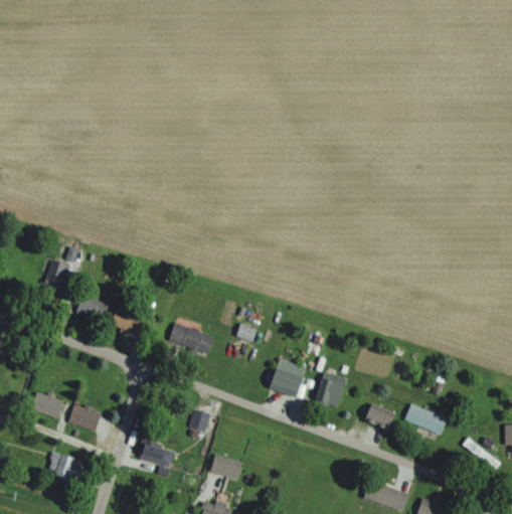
[(48,287),(64,289),(68,264),(51,262),(48,287)]
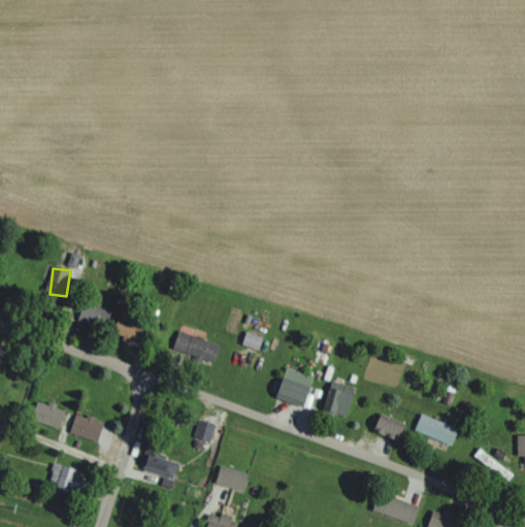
[(112,311),(84,303),(78,321),(108,329),(112,311)]
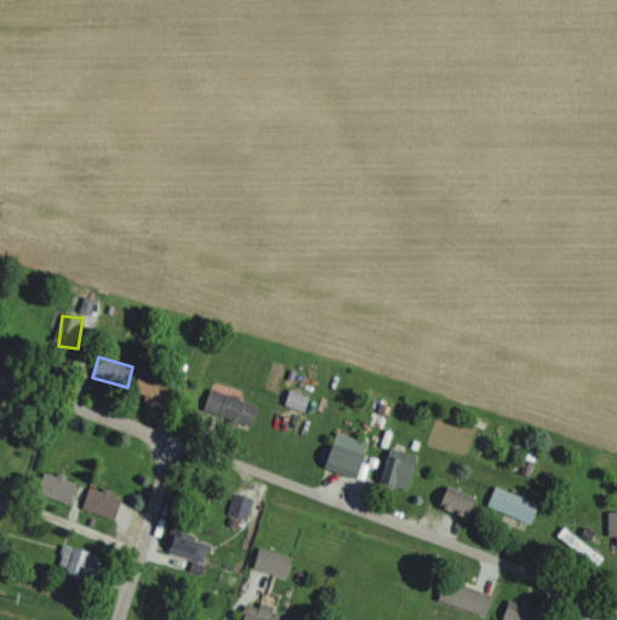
[(158,402),(164,380),(138,373),(132,394),(158,402)]
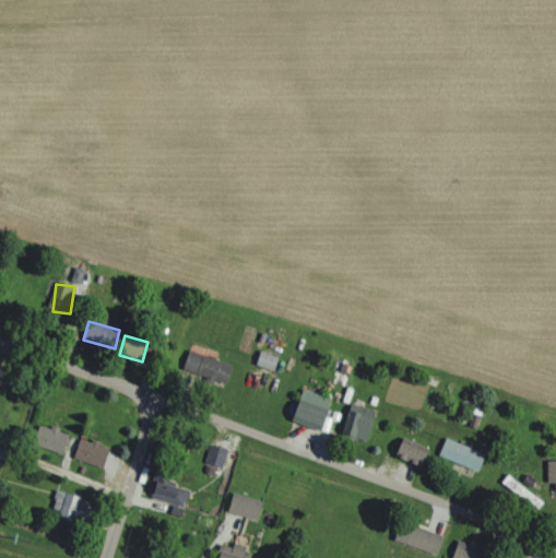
[(214,382),(214,381),(226,386),(233,366),(190,351),(182,370),(214,382)]
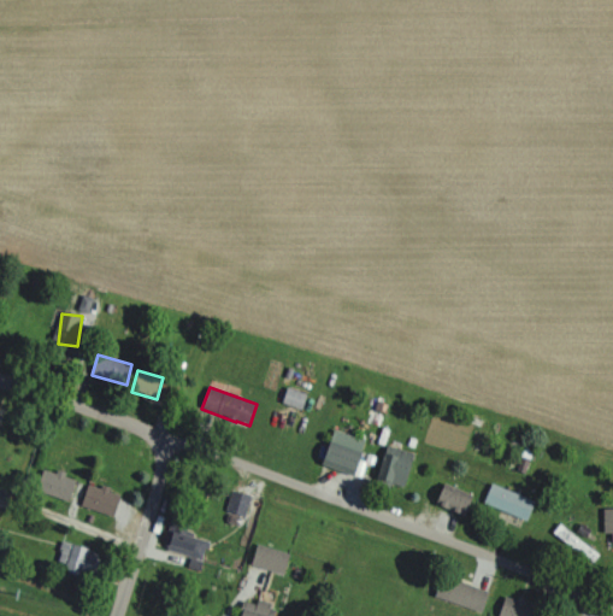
[(282,403),(302,410),(308,394),(288,387),(282,403)]
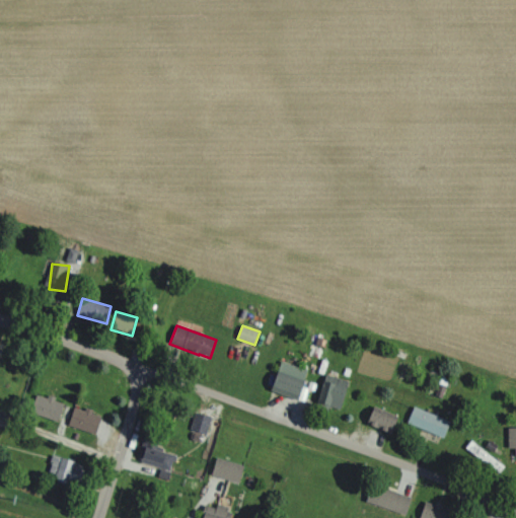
[(306,370),(279,362),(270,391),(297,399),(306,370)]
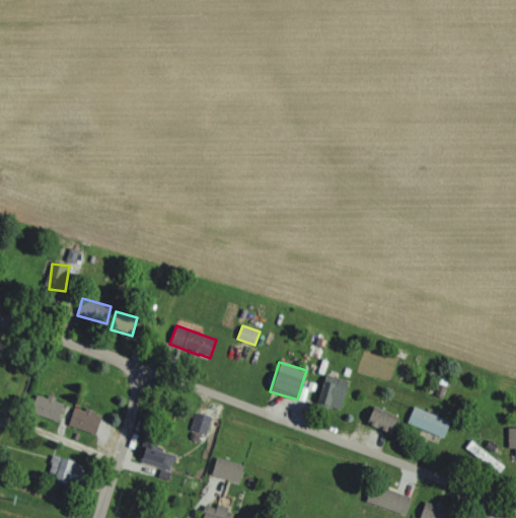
[(342,409),(347,380),(324,376),(319,405),(342,409)]
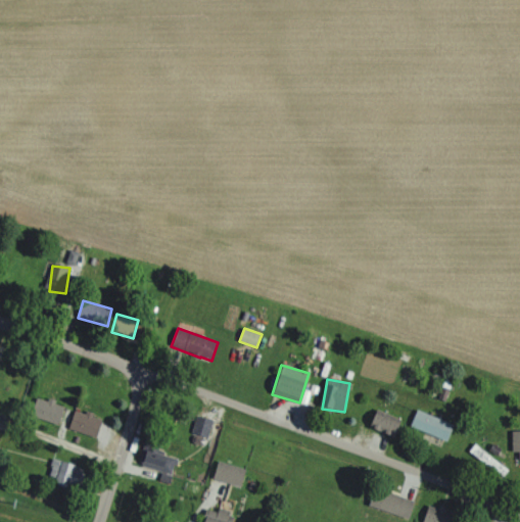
[(59,425),(65,407),(56,405),(57,402),(38,396),(32,416),(59,425)]
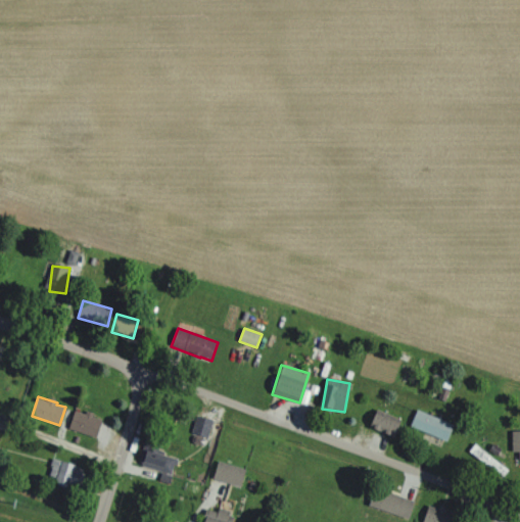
[(102,420),(95,418),(96,415),(76,410),(69,430),(98,437),(102,420)]
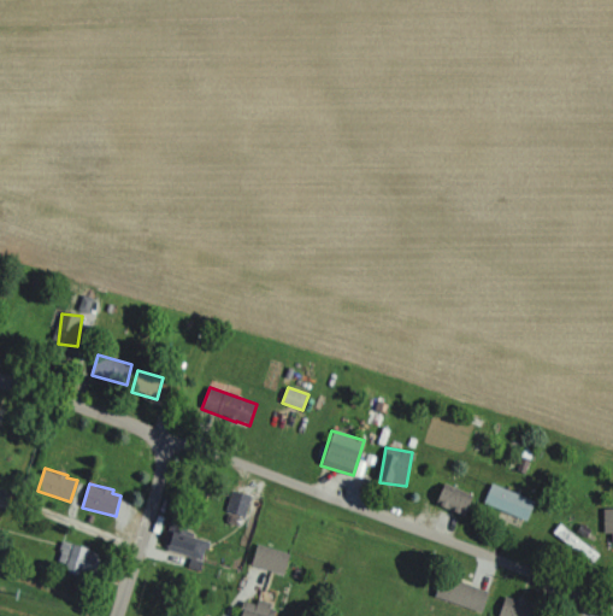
[(536,503),(493,484),(484,503),(526,521),(536,503)]
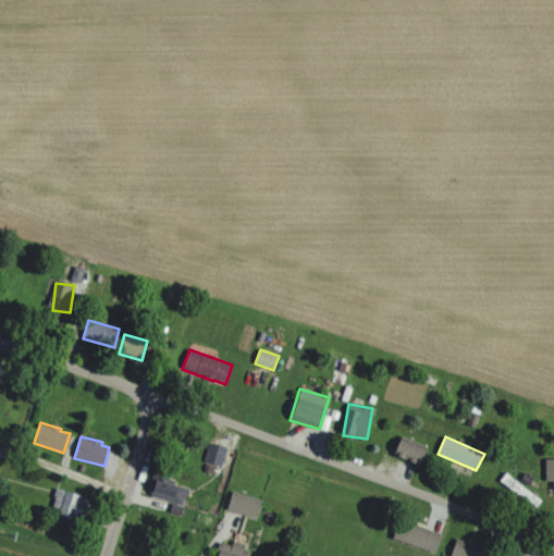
[(393,456),(423,465),(429,446),(398,437),(393,456)]
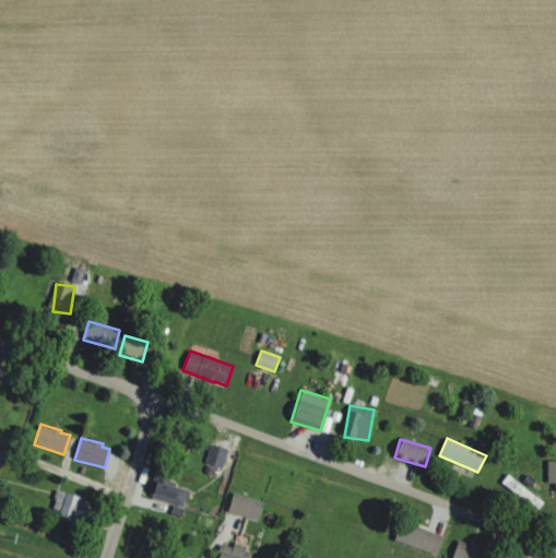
[(206,464),(223,469),(228,449),(212,444),(206,464)]
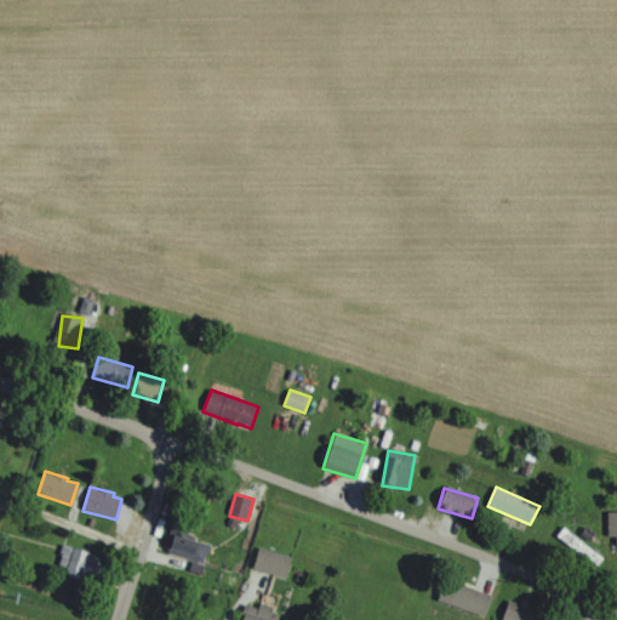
[(58,574),(85,580),(91,552),(64,546),(58,574)]
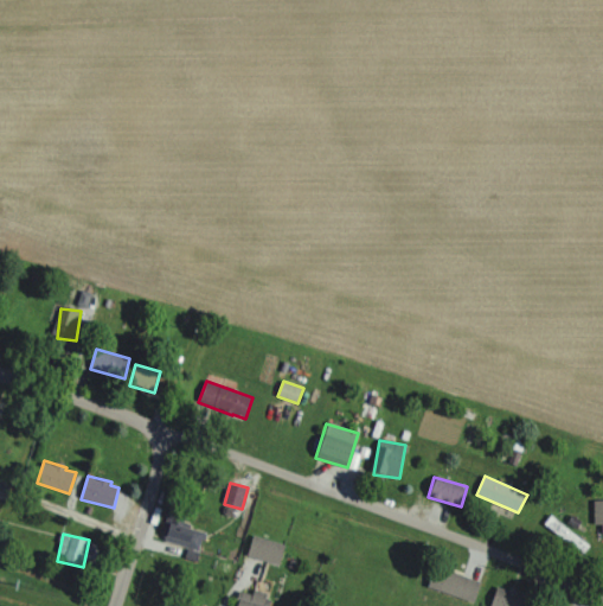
[(247,556),(281,566),(287,546),(252,535),(247,556)]
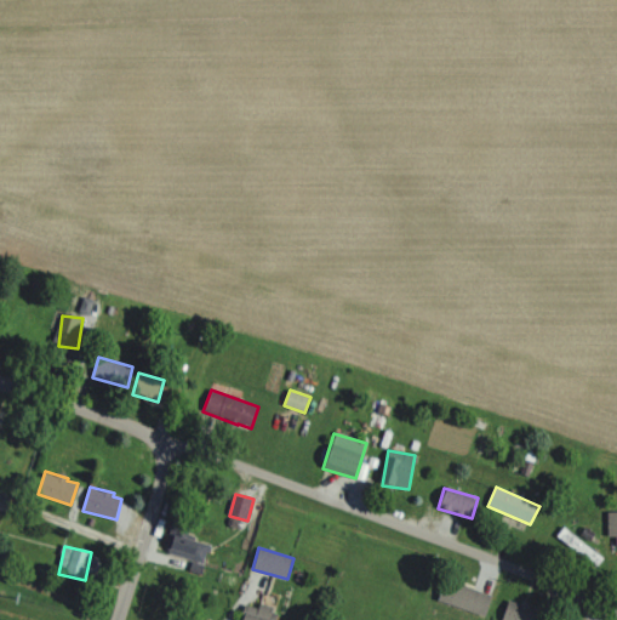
[(489,614),(492,592),(443,582),(439,606),(489,614)]
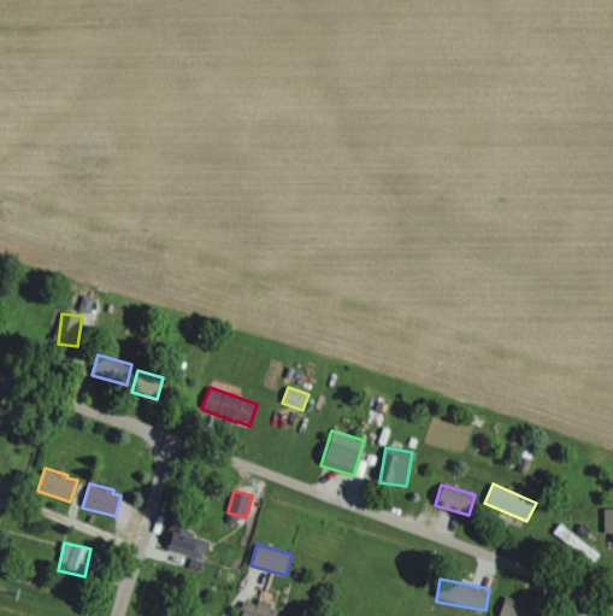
[(518,598),(517,600),(507,597),(499,615),(538,615),(542,608),(518,598)]
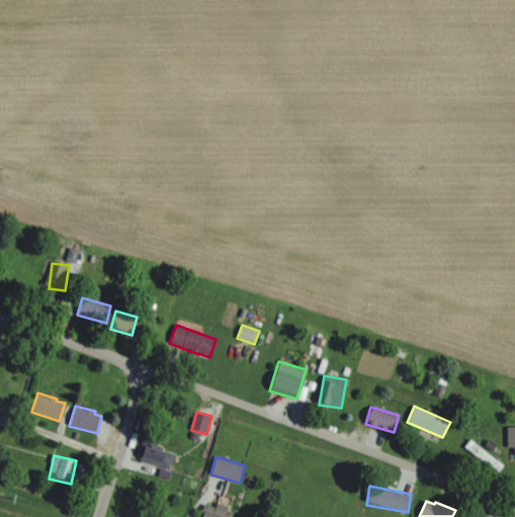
[(230,516),(233,509),(217,505),(216,508),(203,505),(199,516),(230,516)]
